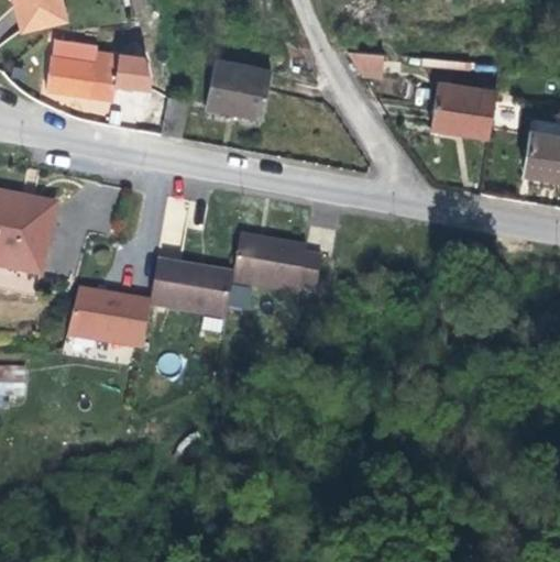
[(76,23),(69,0),(23,0),(24,2),(32,33),(76,23)]
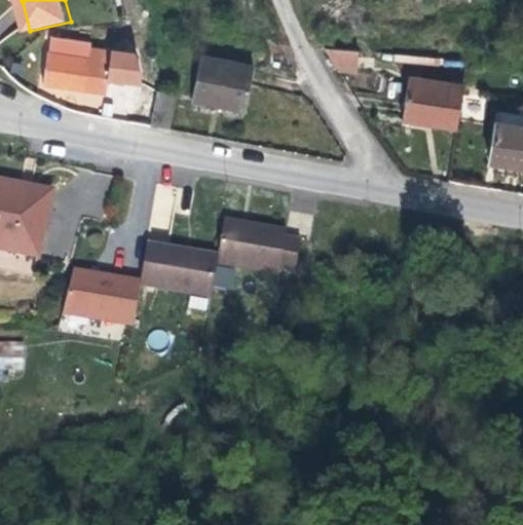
[(99,48),(60,40),(57,54),(97,63),(99,53),(99,48)]
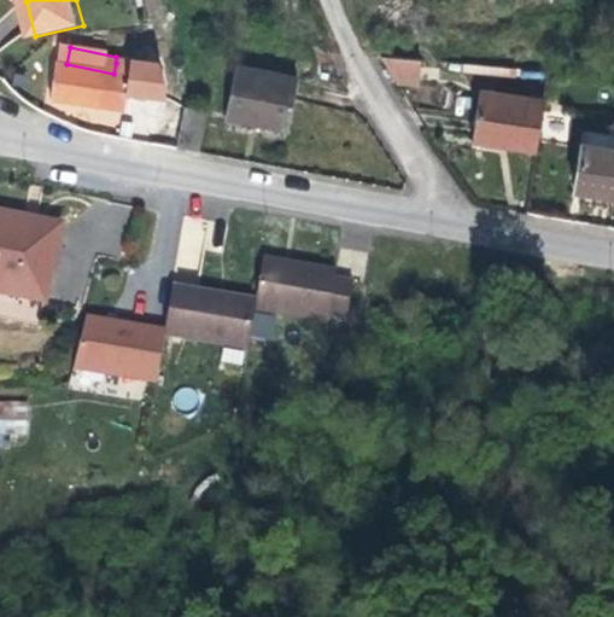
[(417,51),(378,47),(393,76),(415,77),(417,51)]
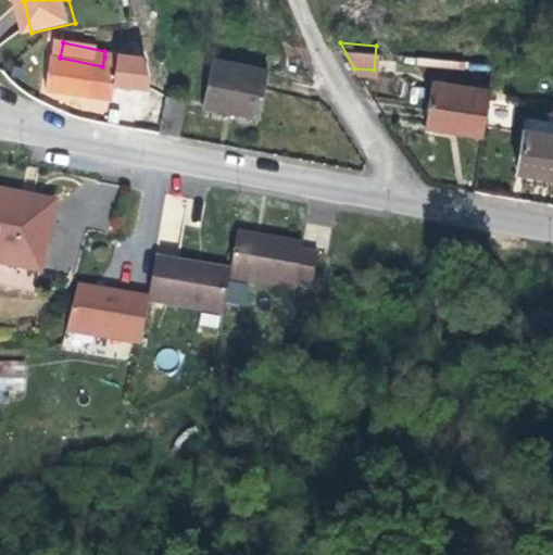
[(453,53),(414,50),(413,55),(453,60),(453,53)]
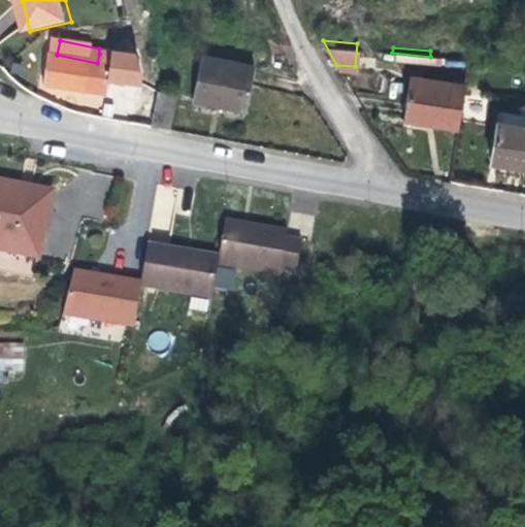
[(134,62),(99,54),(97,63),(57,55),(51,87),(105,97),(125,101),(134,62)]
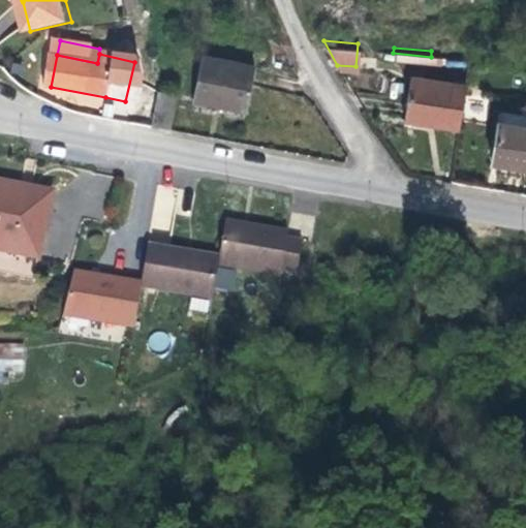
[(247,64),(193,55),(186,96),(223,103),(240,105),(247,64)]
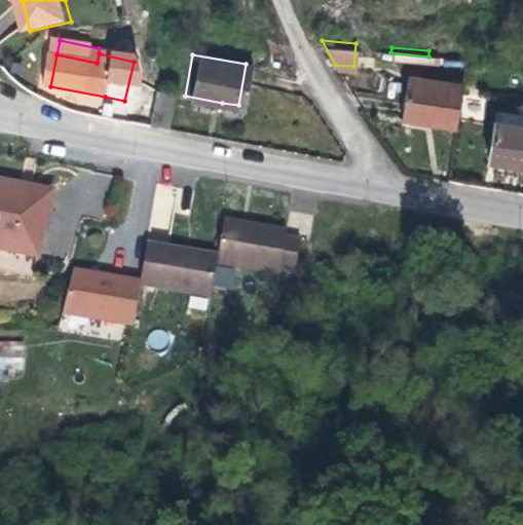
[(465,75),(410,69),(404,113),(436,118),(459,121),(465,75)]
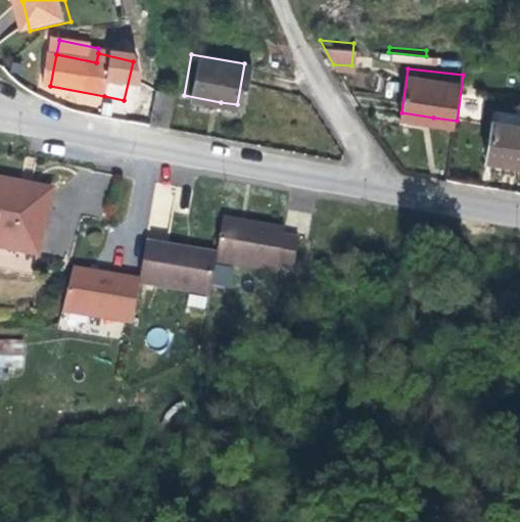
[(151,90),(144,121),(160,125),(167,93),(151,90)]
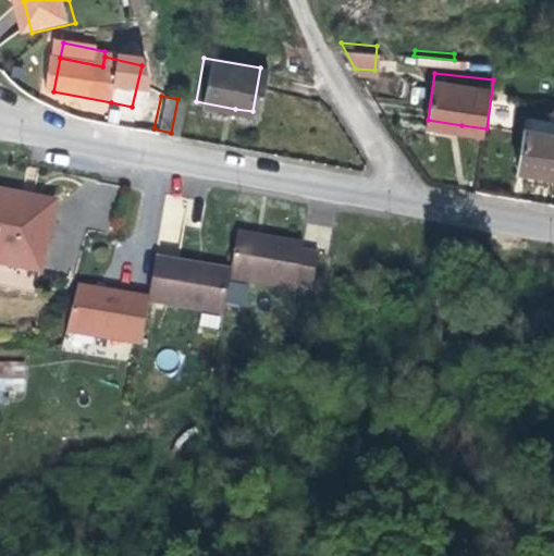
[(553,130),(529,126),(524,167),(553,172),(553,130)]
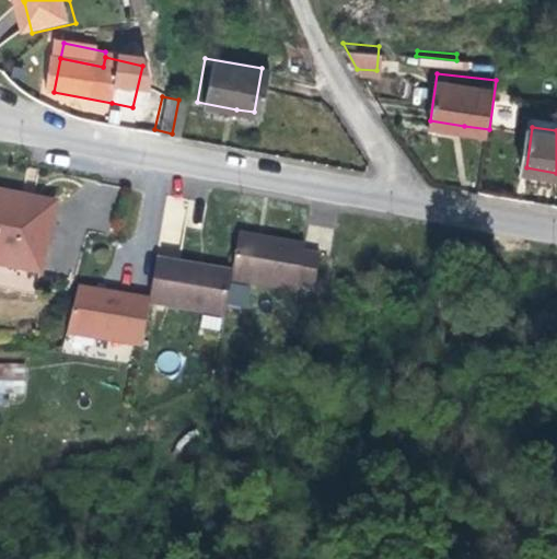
[(0,265),(37,274),(54,207),(0,196),(0,265)]
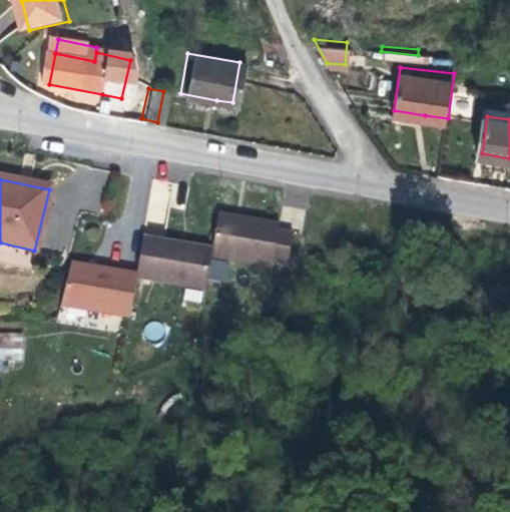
[(212,244),(212,249),(211,253),(275,265),(275,259),(292,262),(298,228),(281,225),(281,218),(261,215),(219,208),(212,244)]
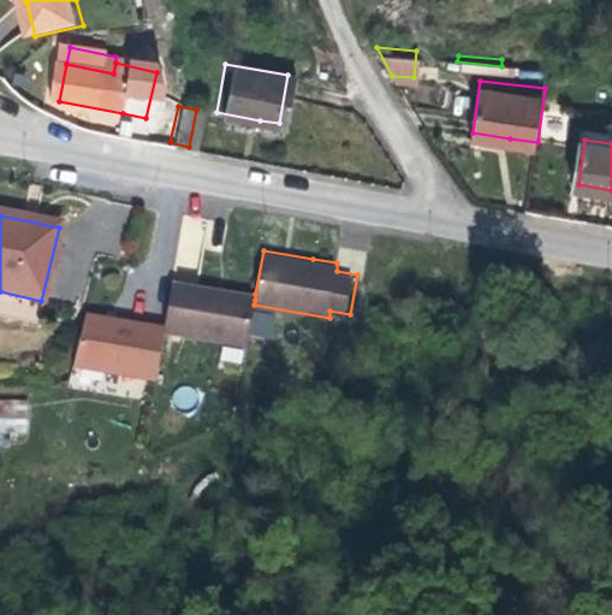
[(254,305),(255,300),(217,294),(218,287),(171,278),(164,325),(162,327),(247,342),(254,305)]
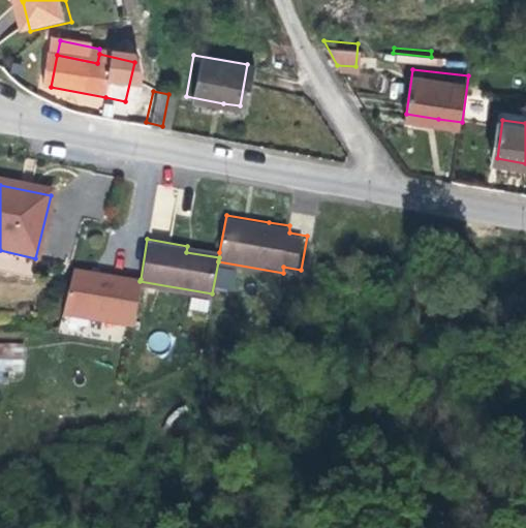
[(203,249),(187,246),(186,252),(219,257),(219,252),(203,249)]
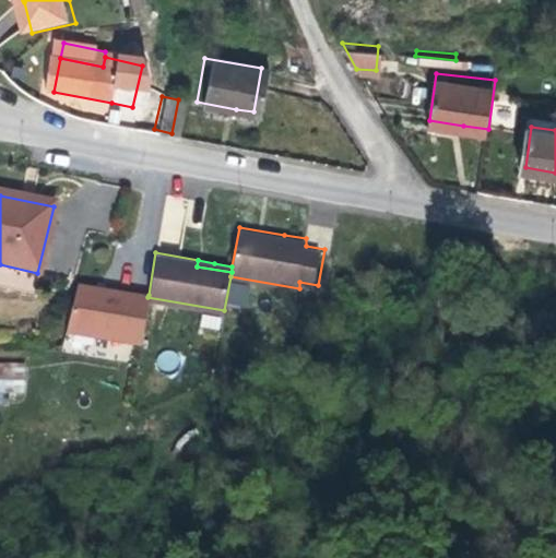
[(251,305),(252,283),(233,283),(232,305),(251,305)]
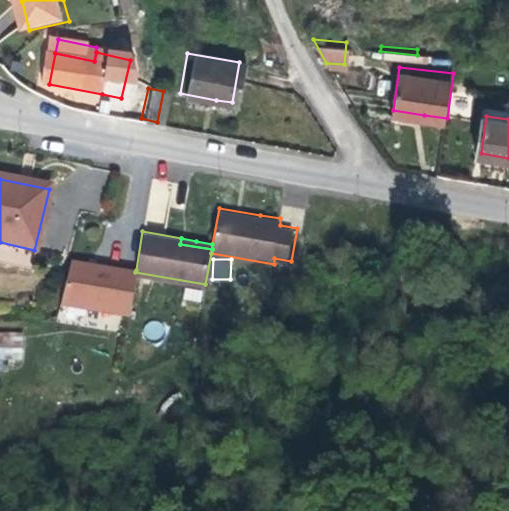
[(128,313),(136,270),(105,265),(76,260),(62,302),(128,313)]
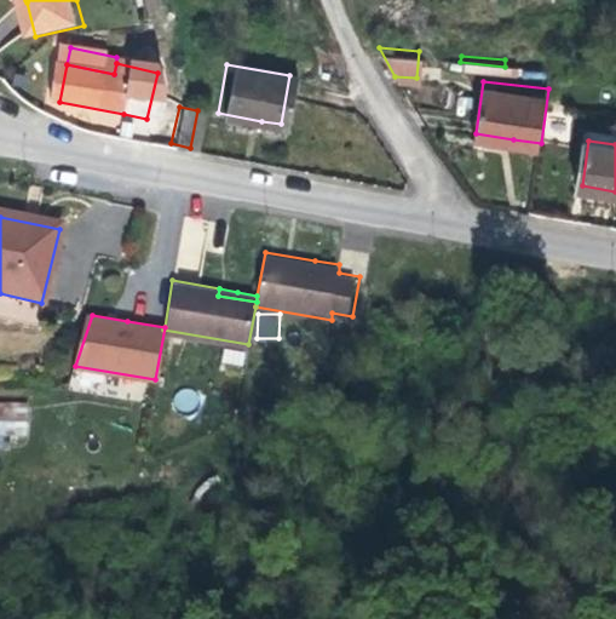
[(0,441),(33,442),(34,399),(0,397),(0,441)]
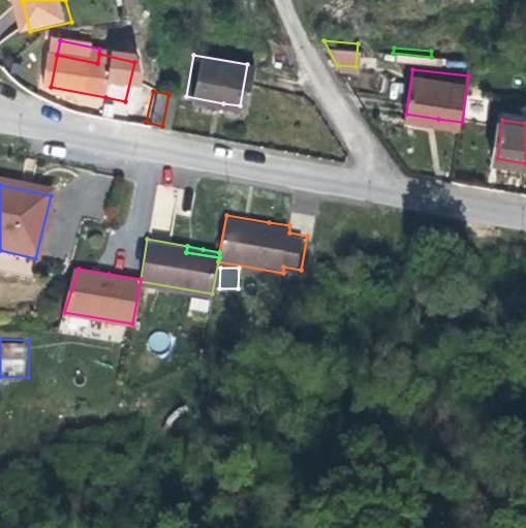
All buildings are outlined.
